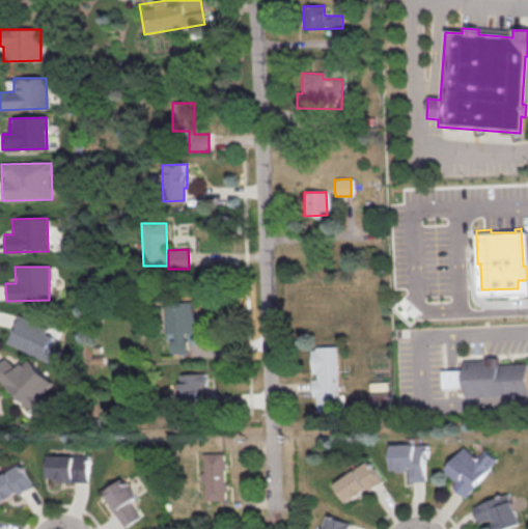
[(164,301),(166,354),(192,353),(189,300),(164,301)]
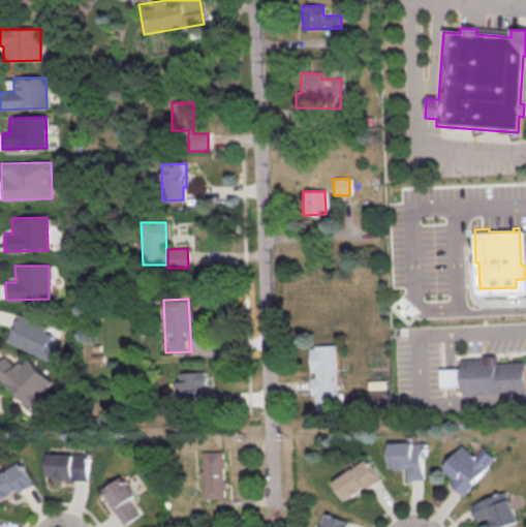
[(16,315),(4,343),(52,364),(58,349),(48,344),(53,332),(16,315)]
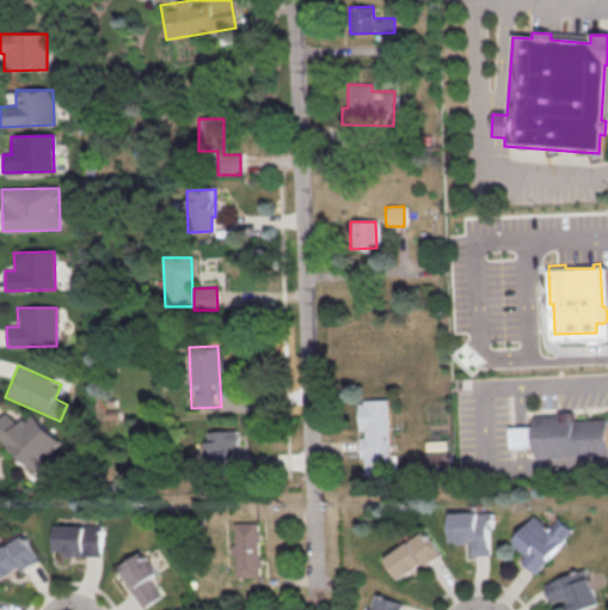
[(386,400),(358,401),(358,438),(357,438),(357,459),(362,459),(362,475),(388,475),(386,400)]
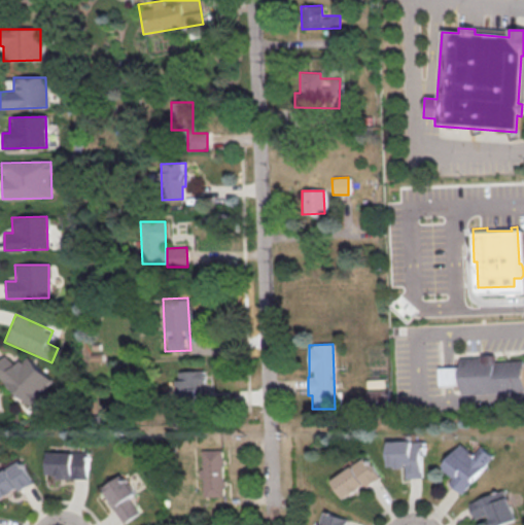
[(0,379),(32,411),(42,399),(37,394),(50,381),(23,354),(13,364),(3,355),(0,358),(0,379)]
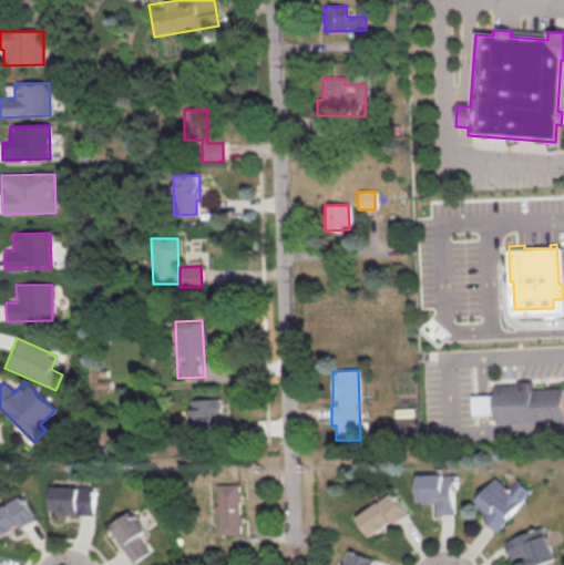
[(563,422),(495,428),(494,415),(472,417),(471,400),(493,398),(492,388),(531,384),(532,391),(562,389),(563,422)]
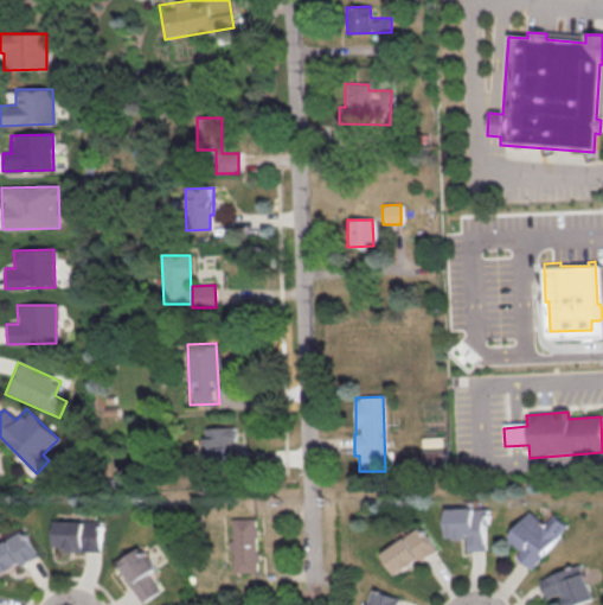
[(200,428),(201,462),(241,459),(238,426),(200,428)]
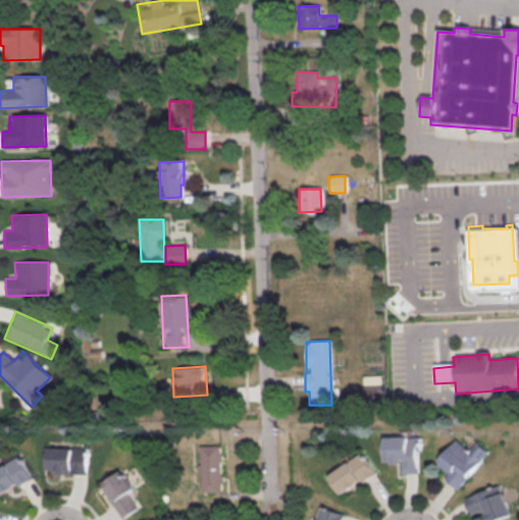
[(363,404),(381,404),(382,388),(364,388),(363,404)]
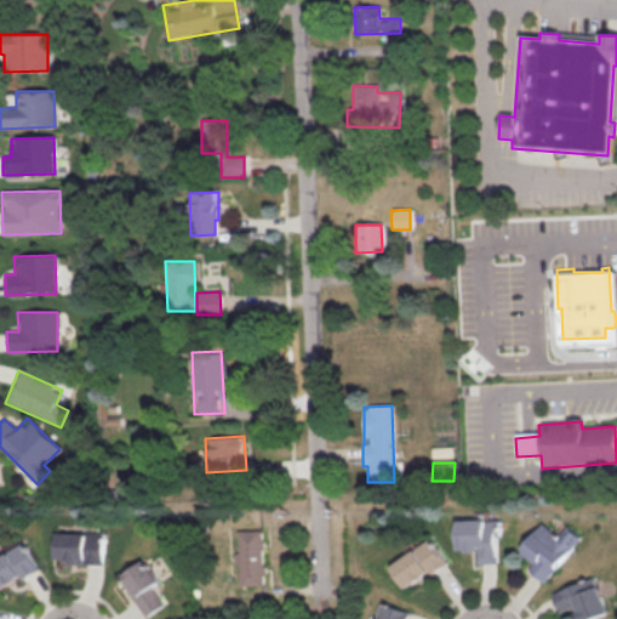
[(456,521),(456,552),(478,551),(478,564),(497,563),(496,520),(456,521)]
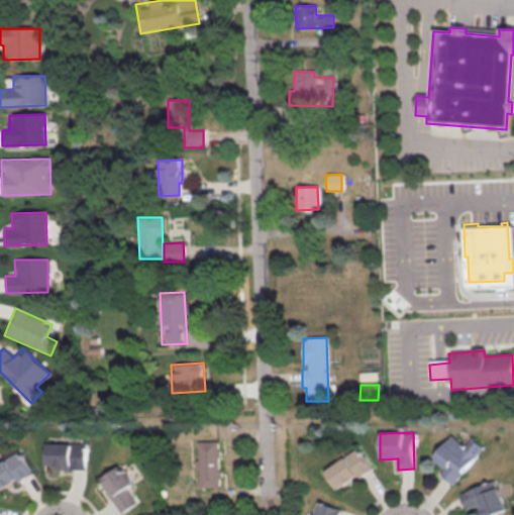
[(453,485),(483,447),(472,438),(465,446),(451,435),(434,456),(446,466),(440,475),(453,485)]
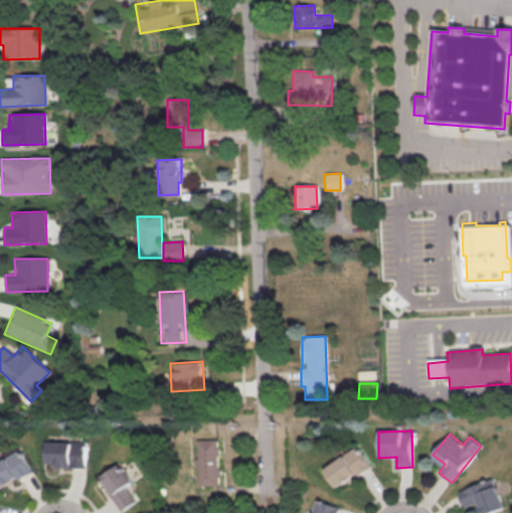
[(216,440),(195,441),(196,486),(217,486),(216,440)]
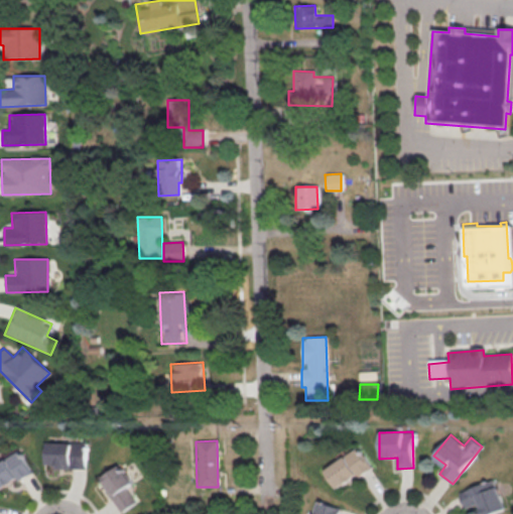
[(84,443),(44,442),(44,468),(84,469),(84,443)]
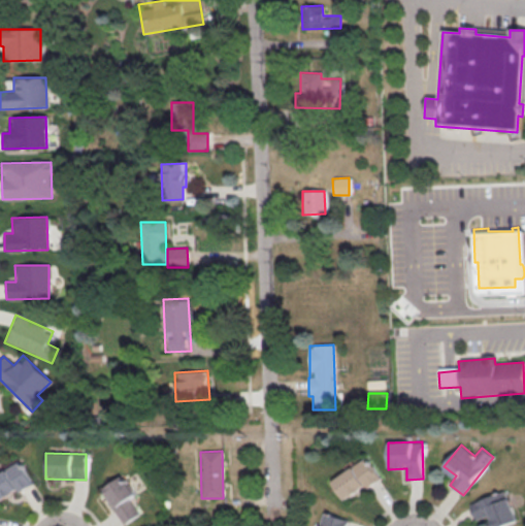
[(332,480),(345,501),(380,480),(367,458),(332,480)]
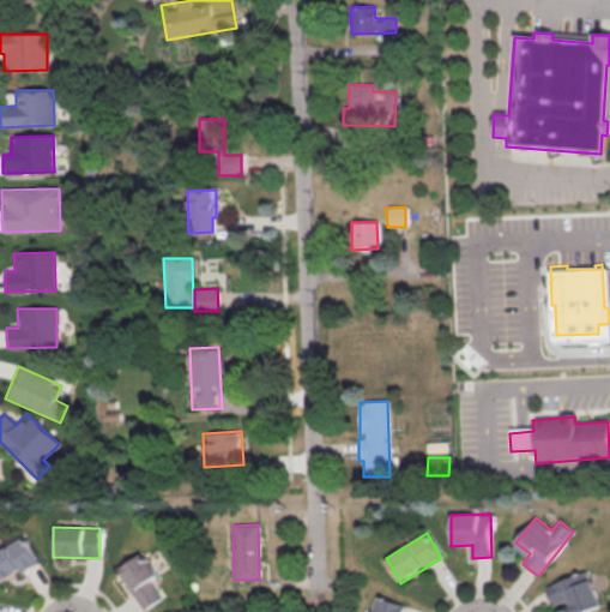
[(0,582),(36,563),(22,538),(0,549),(0,582)]
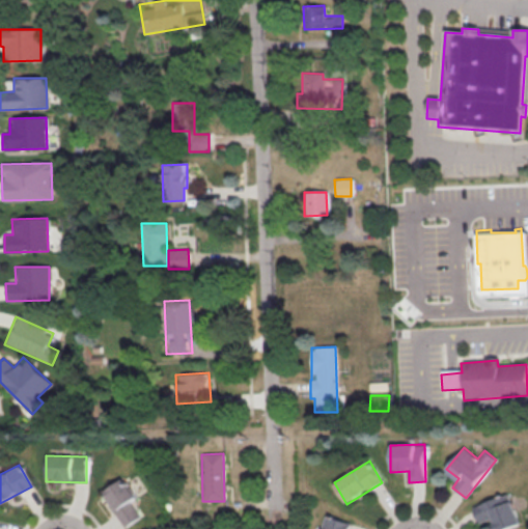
[(138,518),(128,502),(134,498),(120,478),(100,493),(122,528),(138,518)]
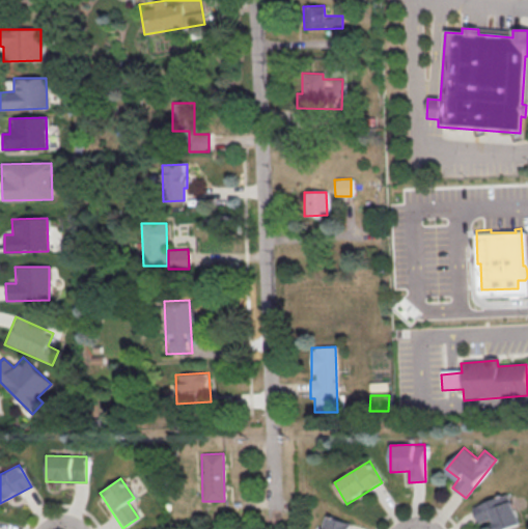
[(510,528),(521,525),(507,494),(473,507),(479,524),(493,519),(496,528),(510,528)]
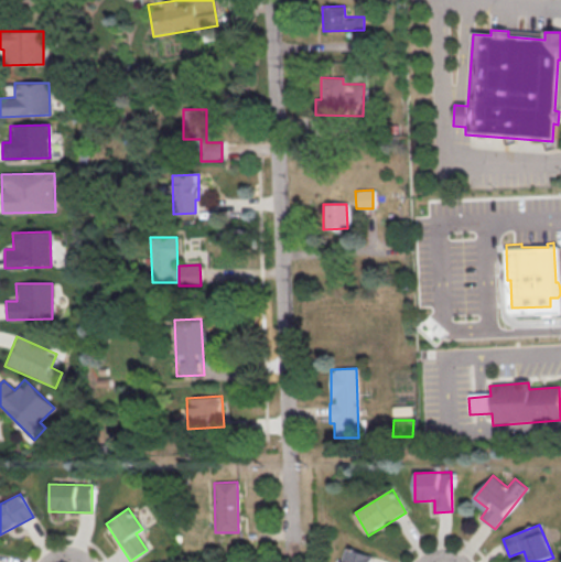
[(368,561),(370,555),(345,549),(342,561),(368,561)]
